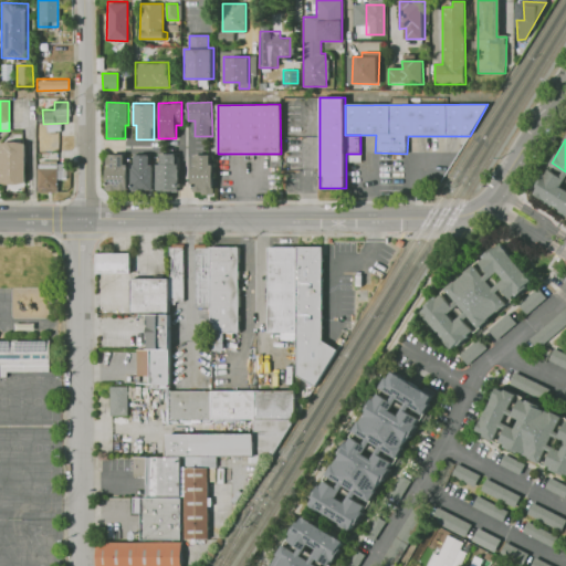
[(0,142),(21,142),(20,184),(0,182),(0,142)]
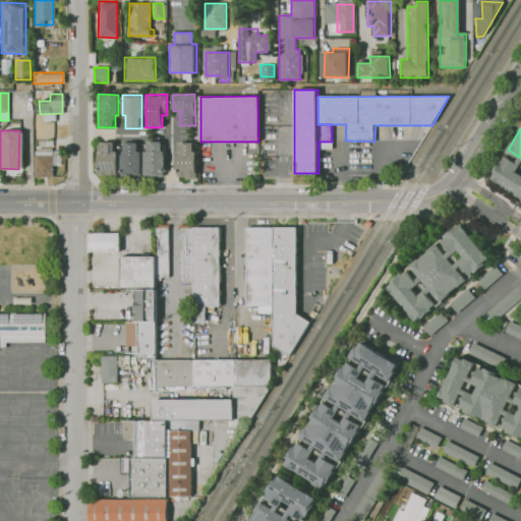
[(99,142),(98,174),(117,174),(117,154),(114,154),(115,142),(99,142)]
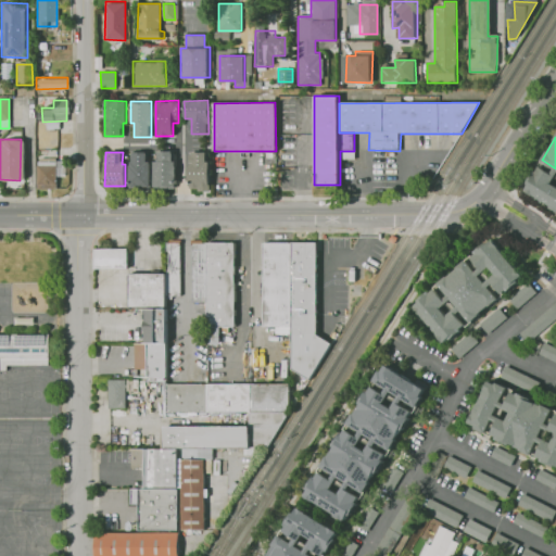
[(174,152),(174,189),(153,189),(152,163),(158,162),(158,153),(174,152)]
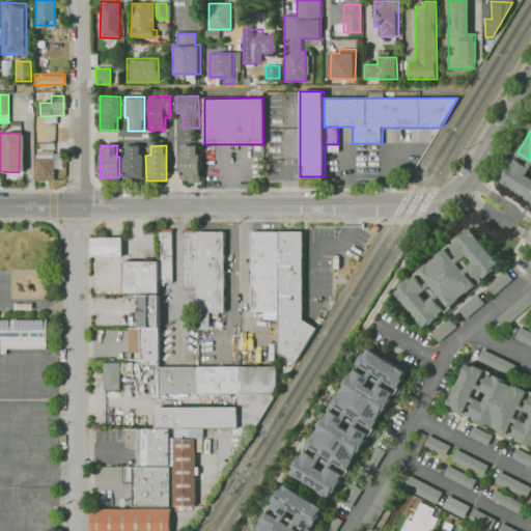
[(198,145),(198,180),(180,180),(180,145),(198,145)]
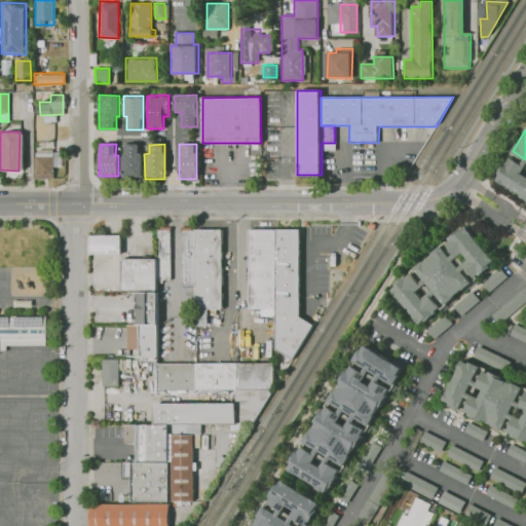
[(140,145),(141,176),(122,177),(121,155),(124,155),(124,145),(140,145)]
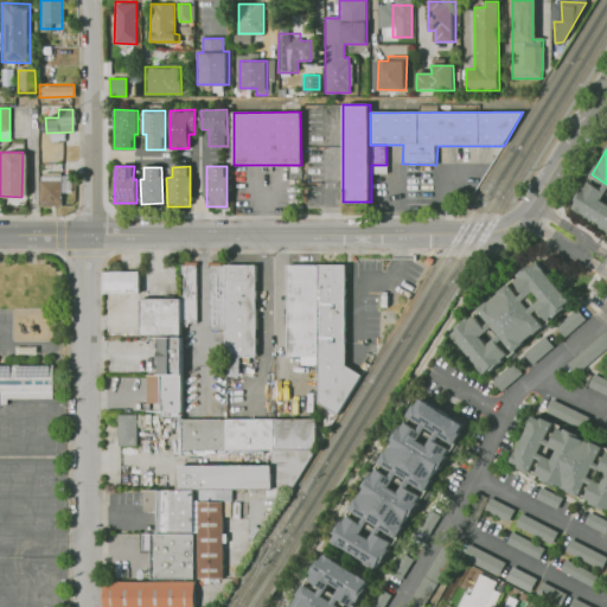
[(42,172),(61,171),(61,204),(42,204),(42,172)]
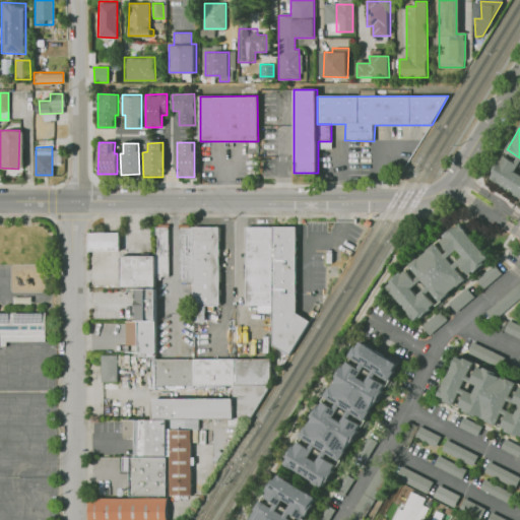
[(519,165),(504,155),(492,178),(519,194),(519,173),(517,172),(519,167),(519,165)]
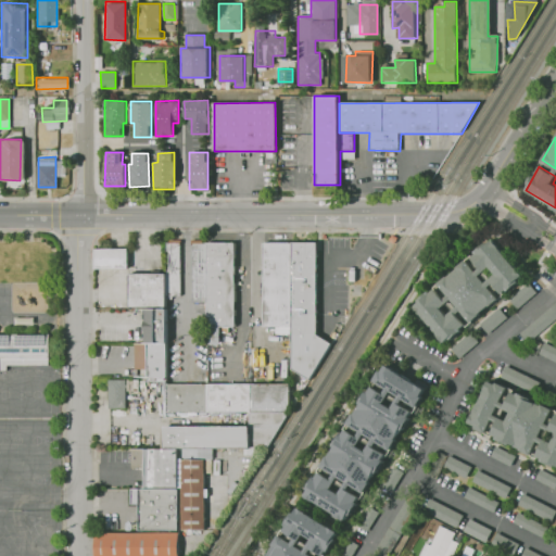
[(391,235),(396,238),(392,243),(387,241),(391,235)]
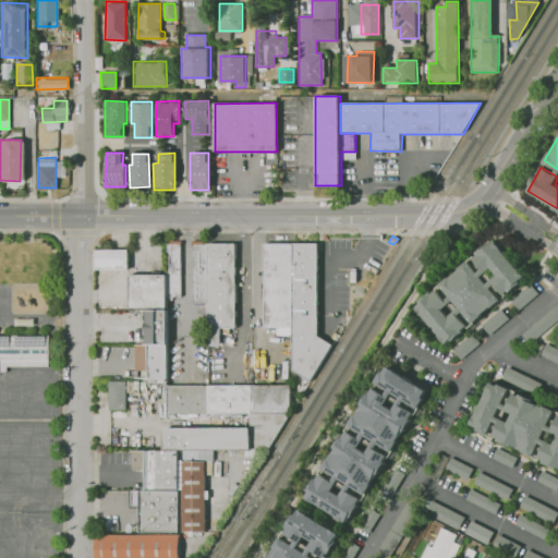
[(473,258),(495,240),(525,276),(506,293),(494,279),(498,275),(492,267),(485,273),(473,258)]
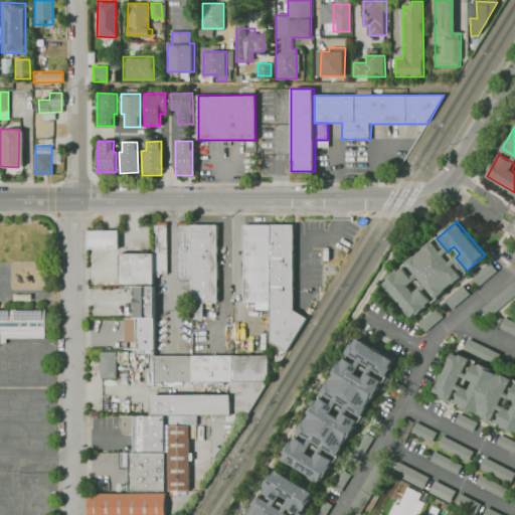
[(177,223),(217,222),(218,305),(190,306),(189,279),(178,279),(177,223)]
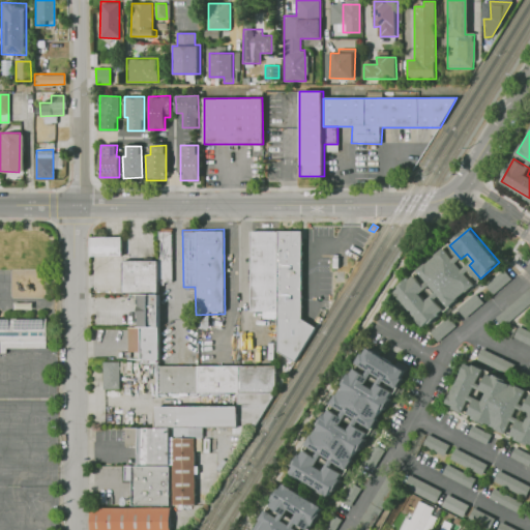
[(172,231),(173,282),(157,282),(157,260),(157,231),(172,231)]
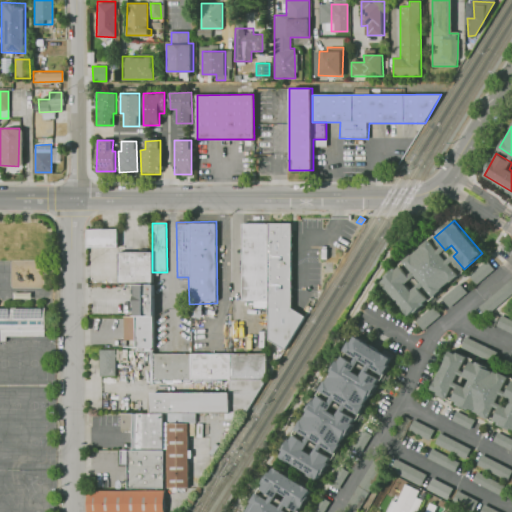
[(242,224),(292,224),(290,306),(304,316),(284,349),(267,341),(267,300),(241,300),(242,224)]
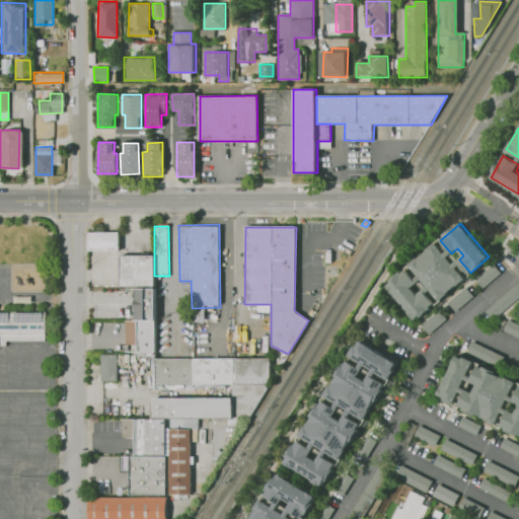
[(88,231),(119,231),(119,249),(88,249),(88,231)]
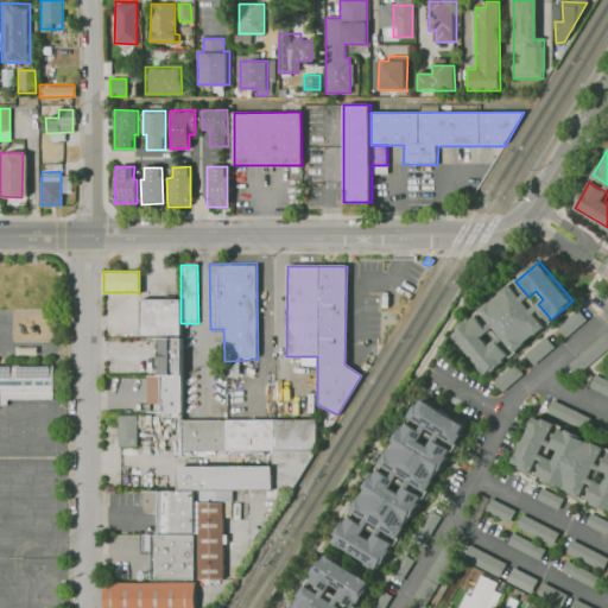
[(480,309),(511,285),(544,329),(513,352),(480,309)]
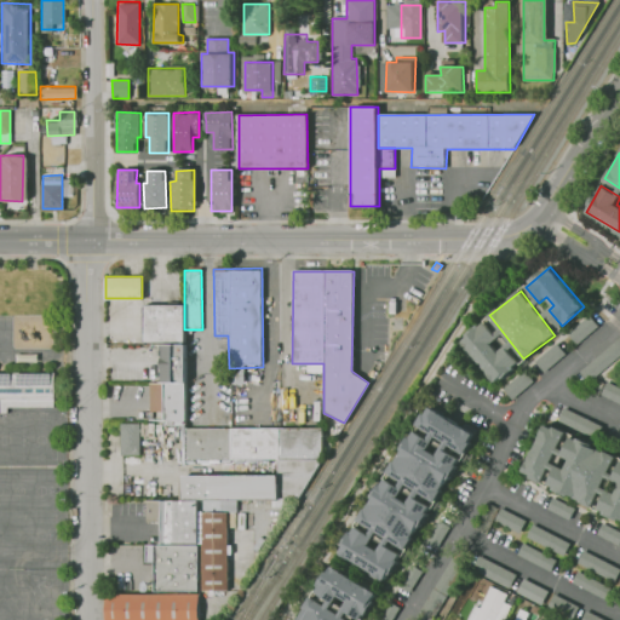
[(143,304),(184,304),(184,343),(160,344),(144,343),(143,304)]
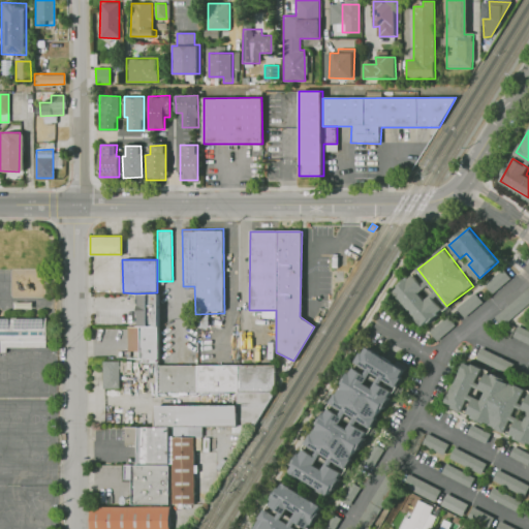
[(492,293),(486,285),(505,270),(511,277),(492,293)]
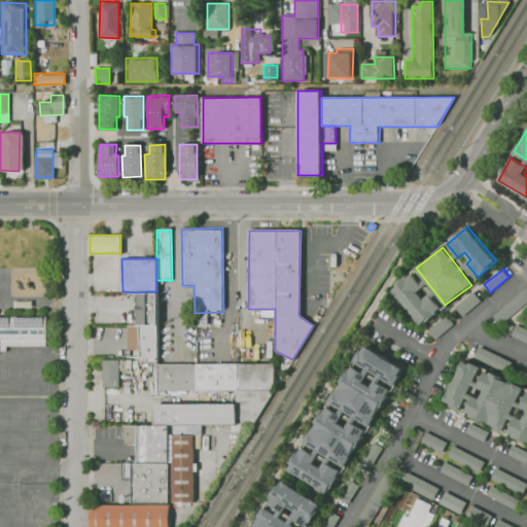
[(413,274),(391,290),(419,325),(441,308),(430,294),(424,300),(418,292),(423,288),(413,274)]
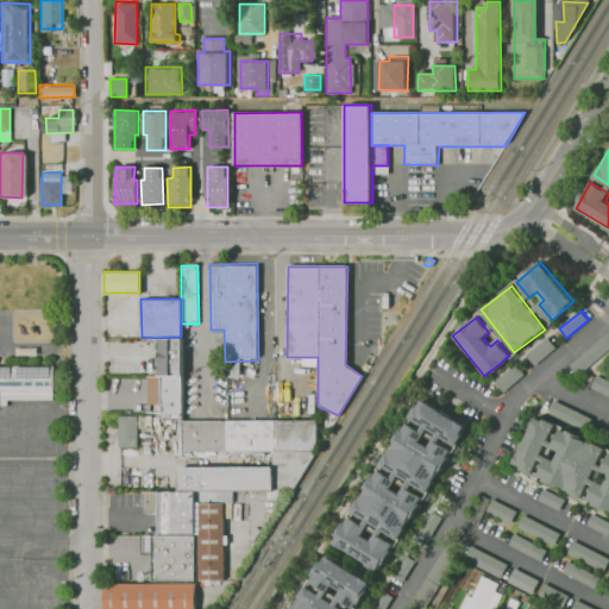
[(567,366),(608,328),(608,350),(578,377),(567,366)]
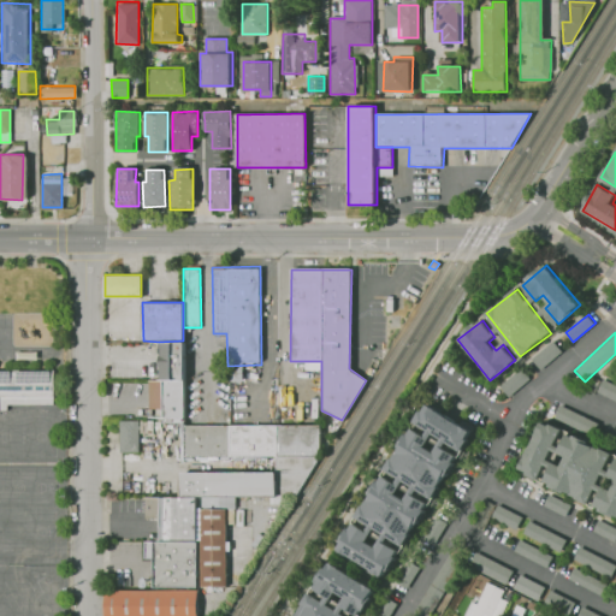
[(183,341),(184,380),(160,380),(159,342),(183,341)]
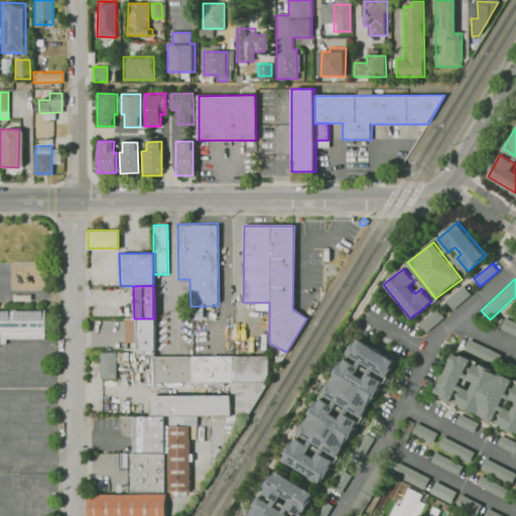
[(427,332),(420,324),(437,309),(443,317),(427,332)]
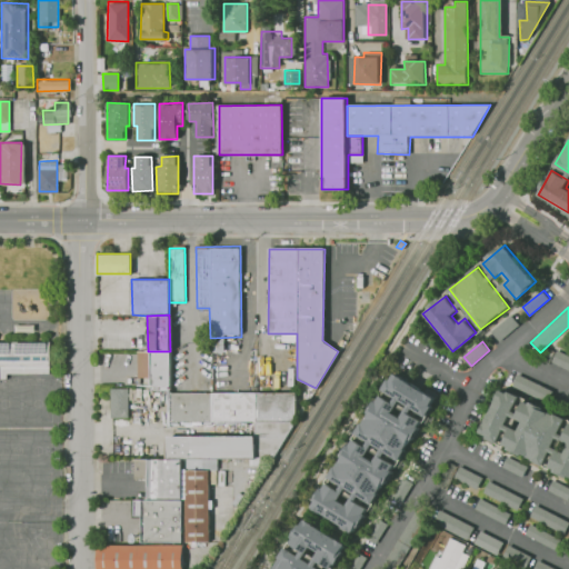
[(0,342),(48,342),(48,365),(0,365),(0,342)]
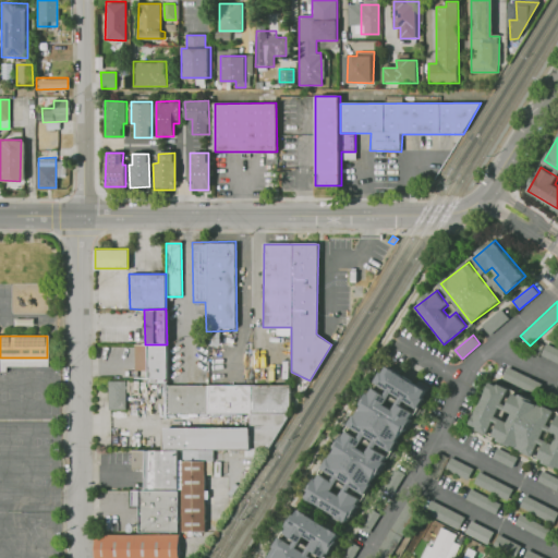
[(167,344),(167,378),(146,378),(146,372),(135,372),(135,344),(167,344)]
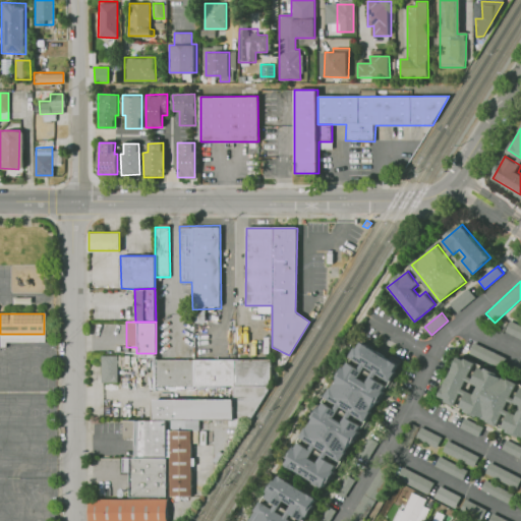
[(520,338),(506,331),(511,322),(520,327),(520,338)]
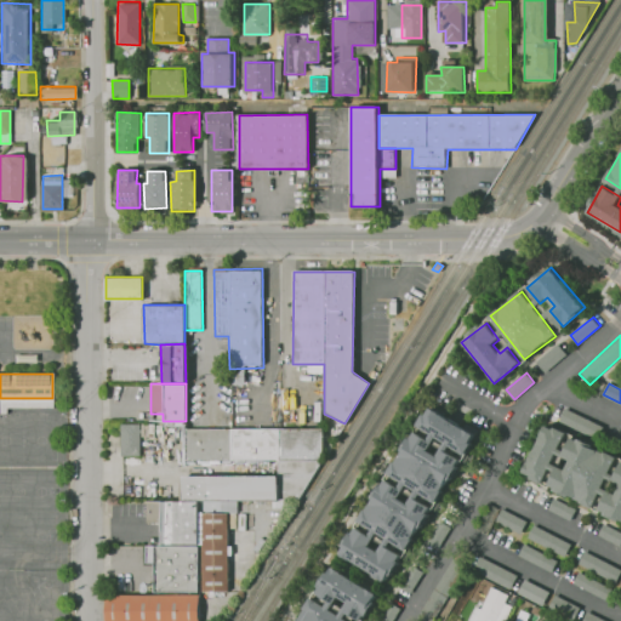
[(417,426),(429,406),(476,436),(463,455),(417,426)]
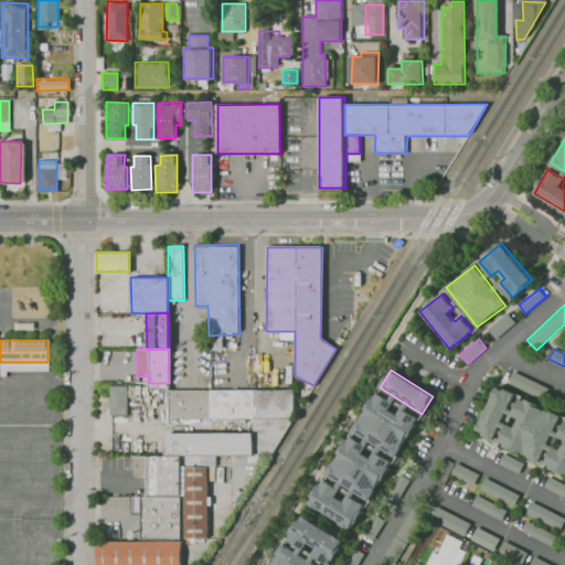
[(514,372),(548,386),(543,398),(510,383),(514,372)]
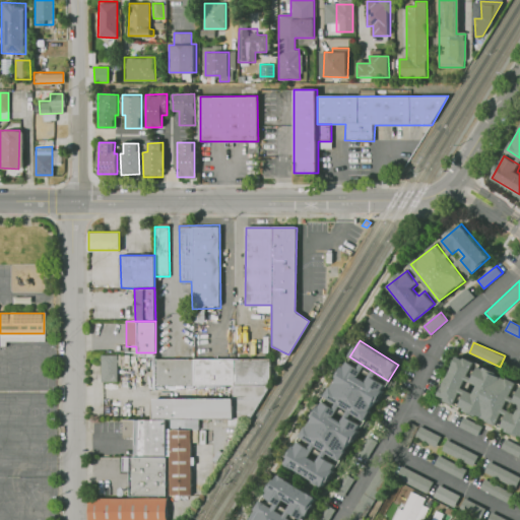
[(118,354),(118,383),(103,383),(102,355),(118,354)]
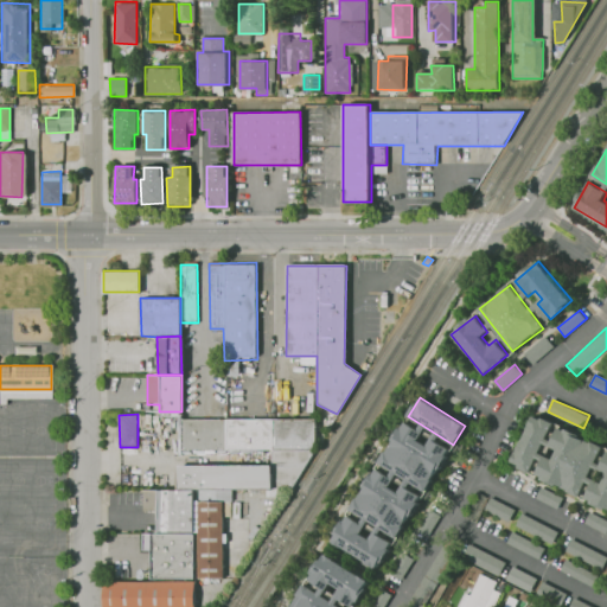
[(530,472),(512,462),(536,415),(554,425),(530,472)]
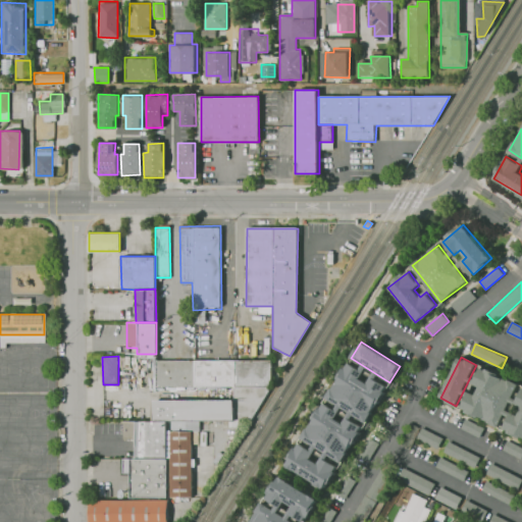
[(157,360),(272,360),(272,385),(251,420),(168,420),(155,420),(155,401),(235,402),(235,387),(157,387),(157,360)]
